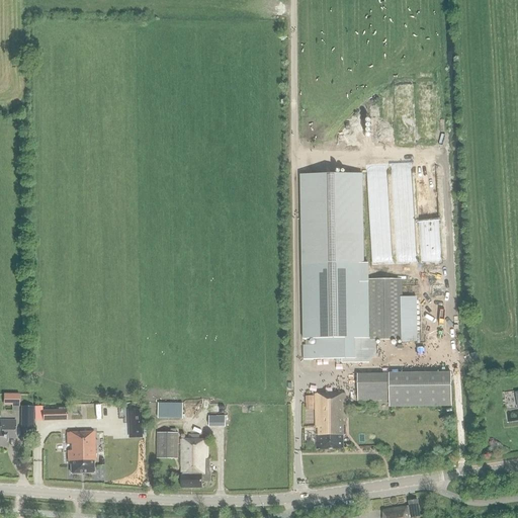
[(306,340),(306,345),(304,345),(304,358),(341,358),(341,362),(368,362),(375,354),(375,339),(403,339),(401,278),(366,278),(366,263),(362,263),(361,173),(299,174),(304,340),(306,340)]
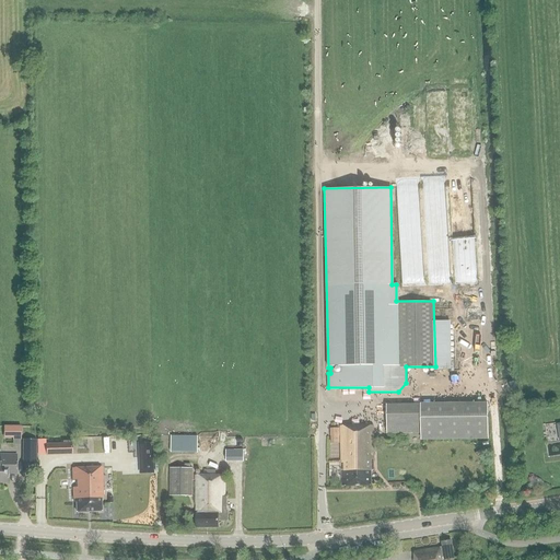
[(421,405),(386,405),(387,434),(421,433),(421,440),(488,439),(488,404),(421,404),(421,405)]
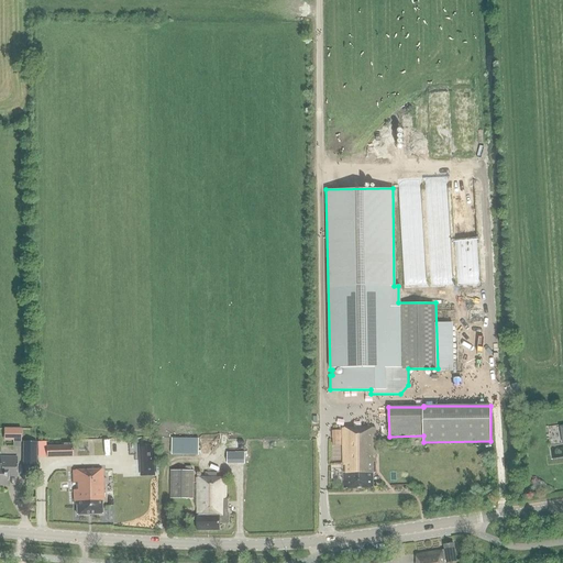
[(374,429),(343,429),(343,488),(372,488),(372,473),(374,473),(374,429)]
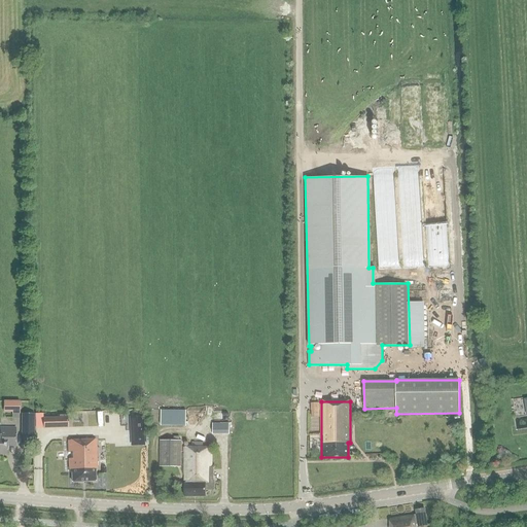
[(161,411),(161,426),(185,426),(185,411),(161,411)]
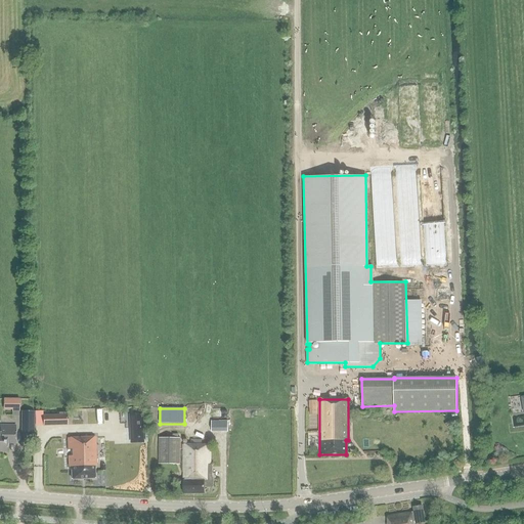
[(34,411),(22,411),(22,432),(34,432),(34,411)]
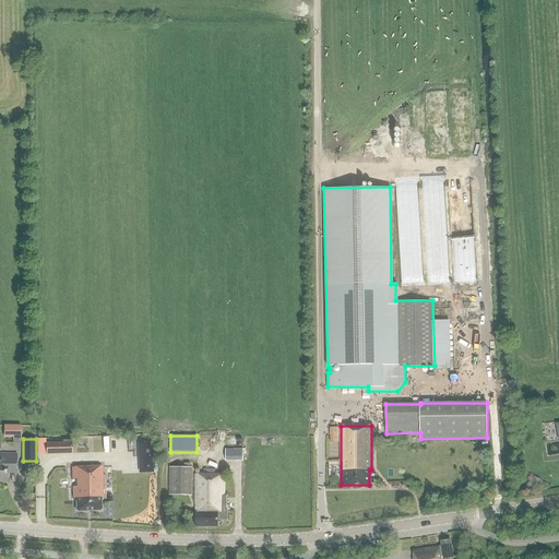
[(141,473),(154,473),(153,458),(153,442),(140,442),(140,458),(141,473)]
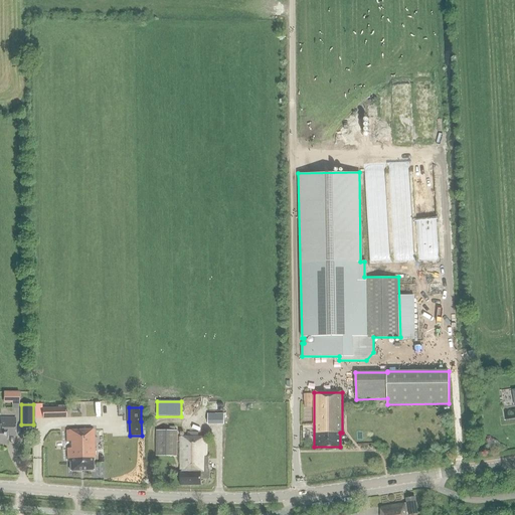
[(42,408),(42,418),(66,418),(65,408),(50,408),(42,408)]
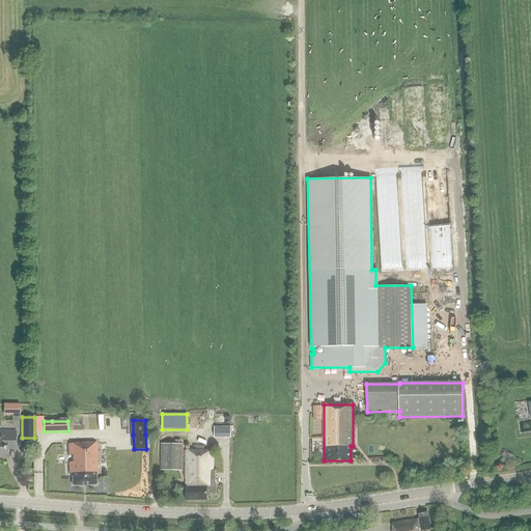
[(214,426),(214,438),(230,438),(230,427),(214,426)]
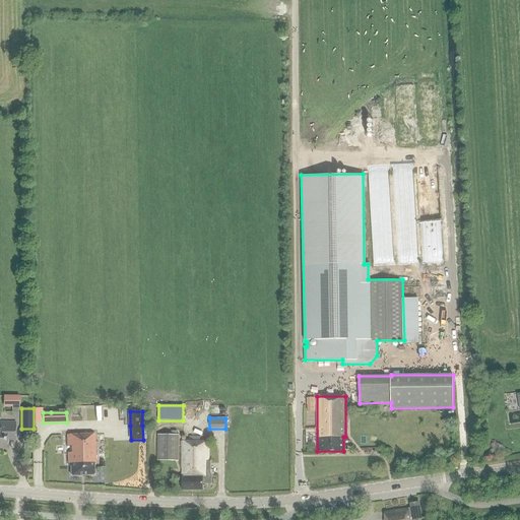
[(0,448),(5,449),(5,441),(13,441),(13,423),(0,423),(0,448)]
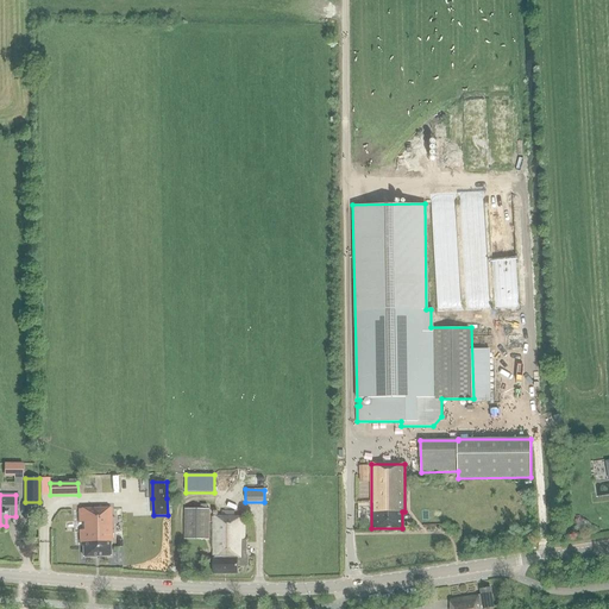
[(200,509),(183,508),(183,539),(207,539),(208,509),(207,509),(200,509)]
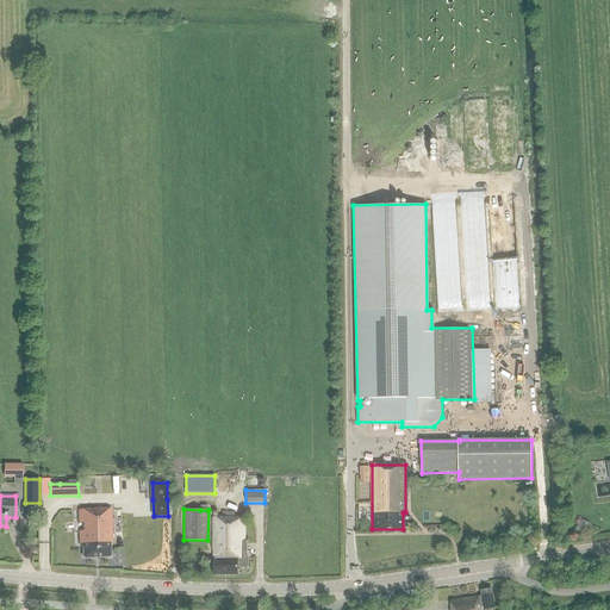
[(111,510),(79,511),(80,523),(83,523),(83,531),(80,531),(80,543),(83,543),(83,558),(111,556),(110,542),(112,542),(111,510)]
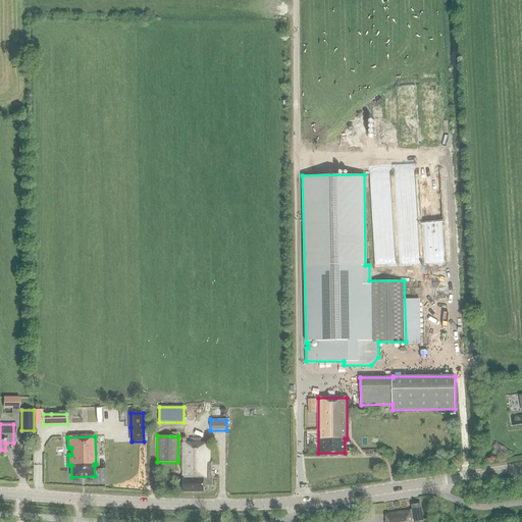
[(208,444),(180,444),(179,471),(183,471),(181,491),(203,491),(204,485),(211,485),(211,478),(210,478),(210,463),(208,463),(208,444)]
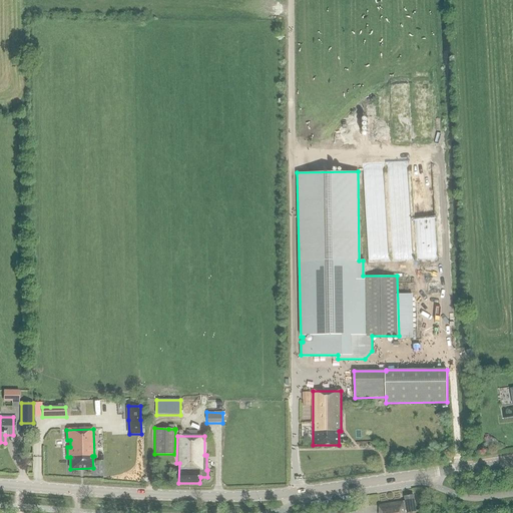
[(404,496),(405,501),(379,505),(380,512),(379,512),(378,512),(407,512),(408,512),(416,511),(413,495),(404,496)]
